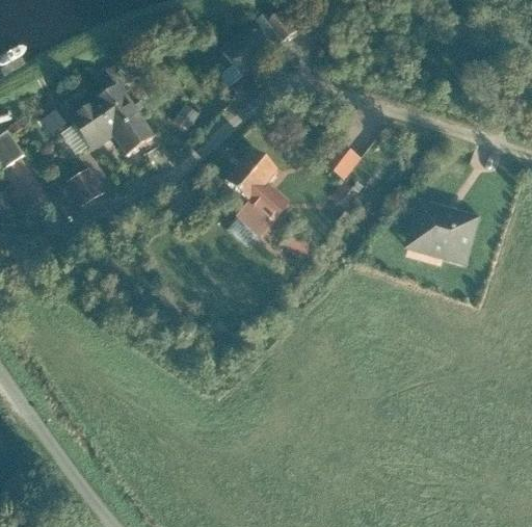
[(258,20),(221,49),(245,78),(282,49),(280,46),(300,29),(282,7),(269,18),(258,20)]
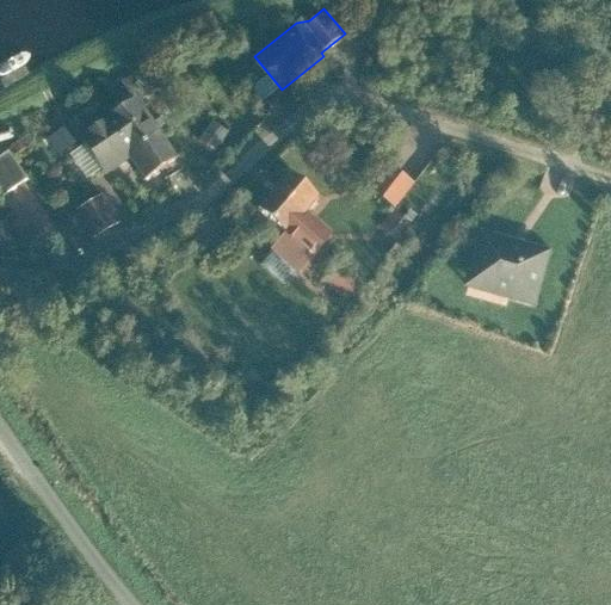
[(135,94),(119,105),(159,165),(177,154),(139,99),(135,94)]
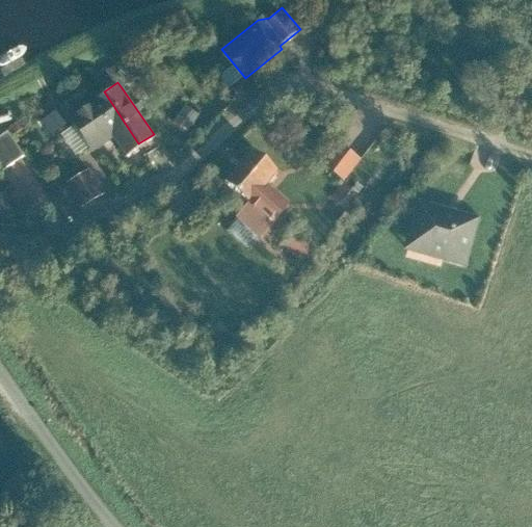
[(89,101),(69,114),(89,147),(111,132),(125,153),(138,143),(104,91),(89,101)]
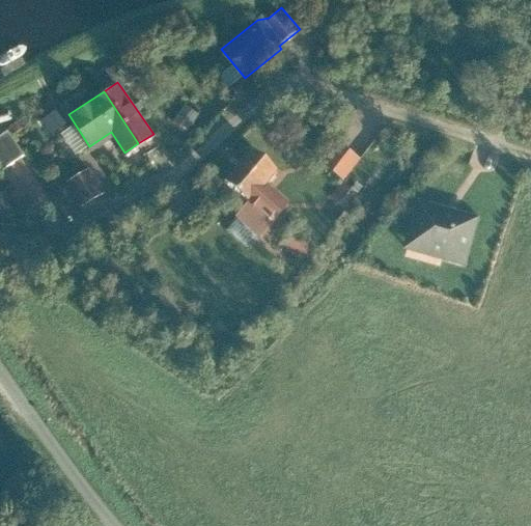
[(24,154),(8,129),(0,134),(0,157),(5,165),(24,154)]
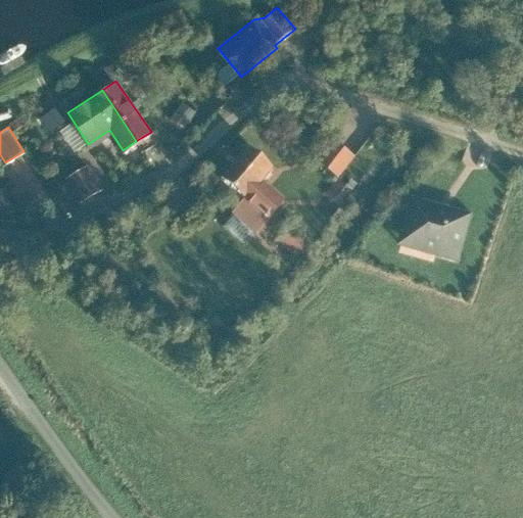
[(341,173),(359,151),(336,135),(320,156),(341,173)]
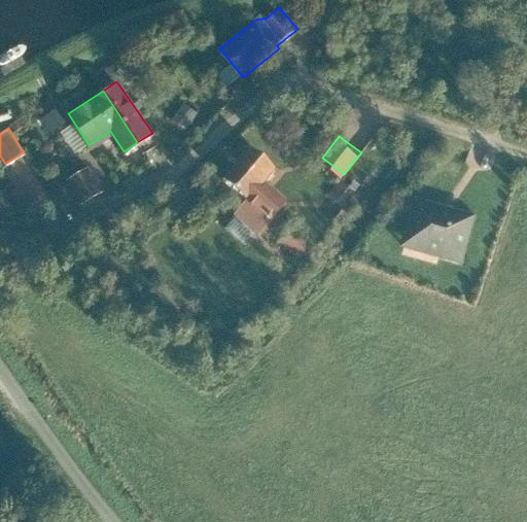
[(249,148),(223,179),(248,200),(237,212),(260,234),(288,201),(264,182),(274,170),(249,148)]
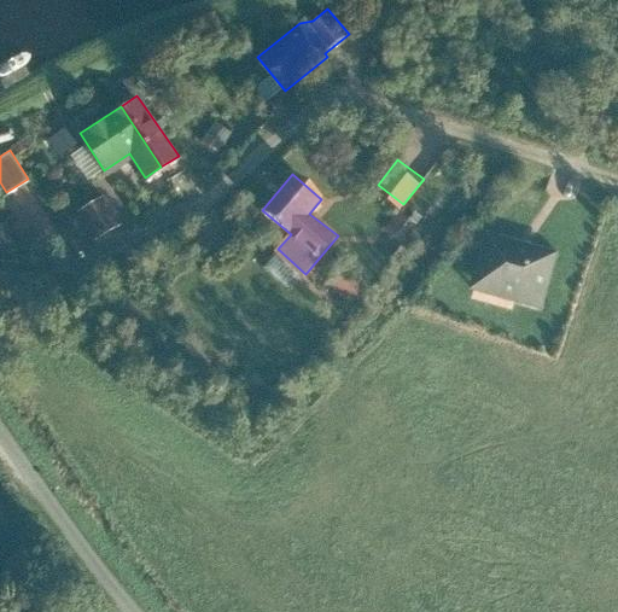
[(108,188),(79,205),(95,235),(124,220),(108,188)]
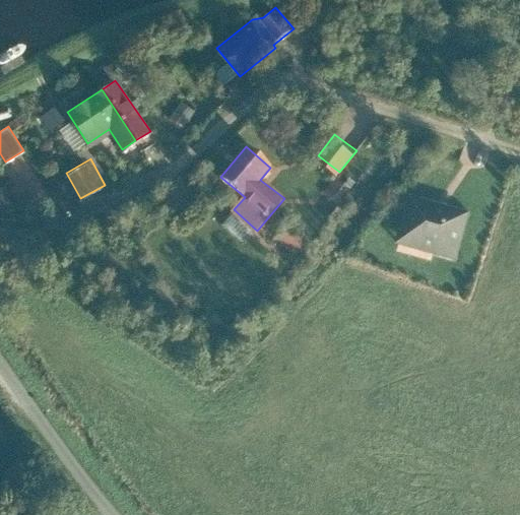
[(332,193),(346,182),(340,174),(326,184),(332,193)]
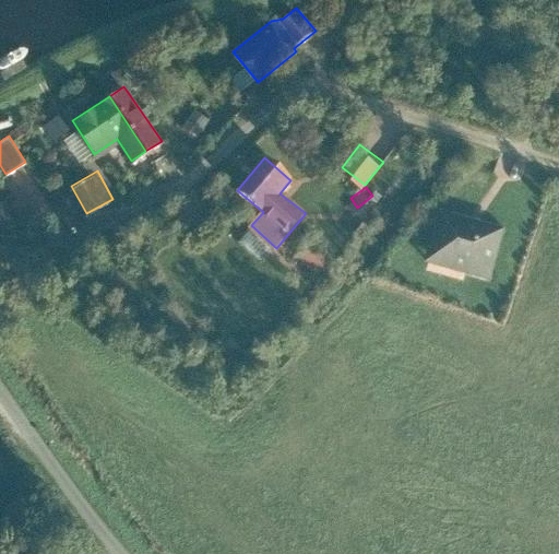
[(0,202),(0,219),(6,227),(24,212),(10,195),(0,202)]
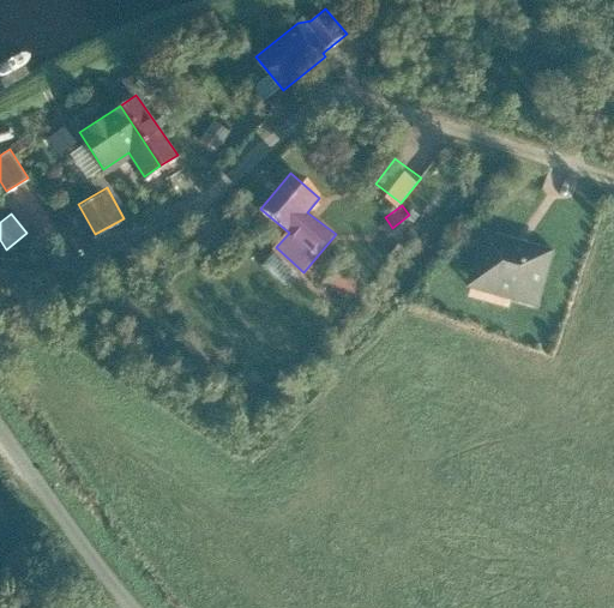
[(552,251),(481,230),(464,287),(535,307),(552,251)]
